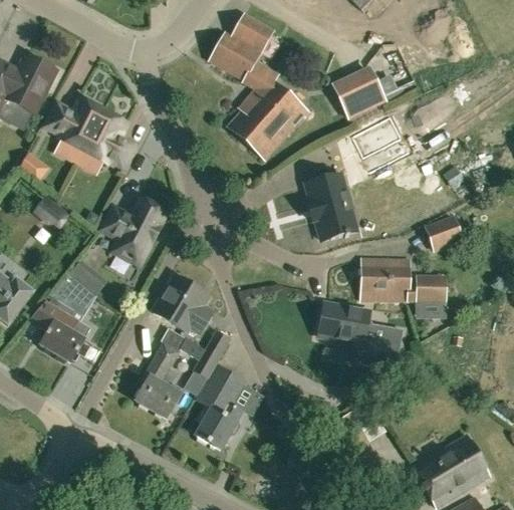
[(274,28),(243,10),(230,33),(224,29),(209,58),(244,78),(274,28)]
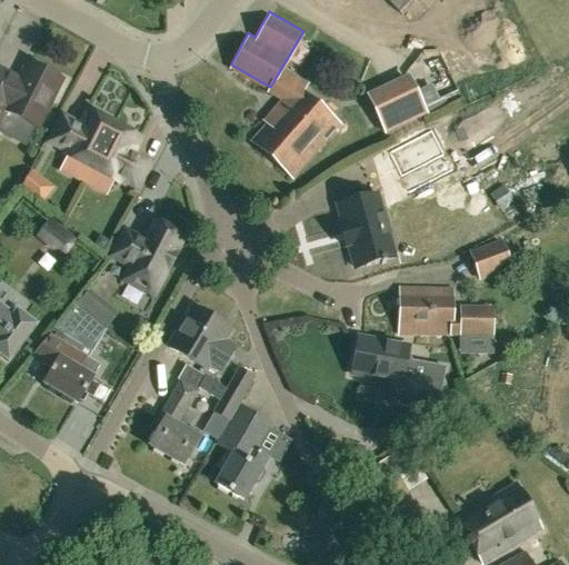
[(29,59),(21,75),(0,63),(0,118),(6,107),(38,124),(62,76),(29,59)]
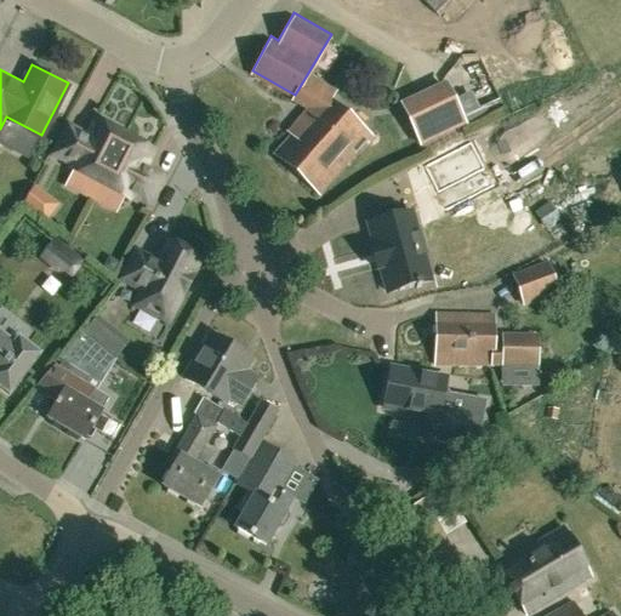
[(425,150),(448,140),(444,131),(467,121),(446,77),(399,98),(421,143),(425,150)]
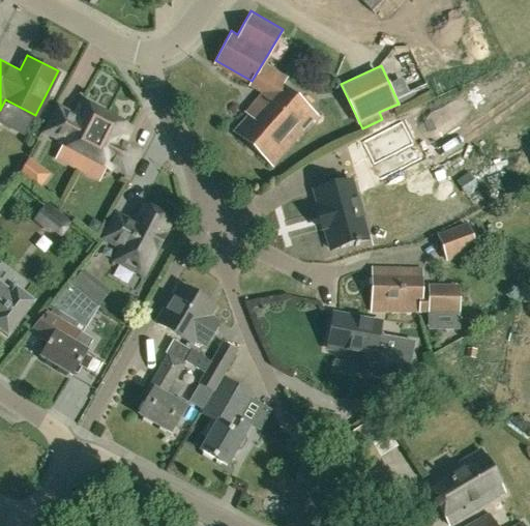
[(273,161),(315,114),(277,80),(235,128),(273,161)]
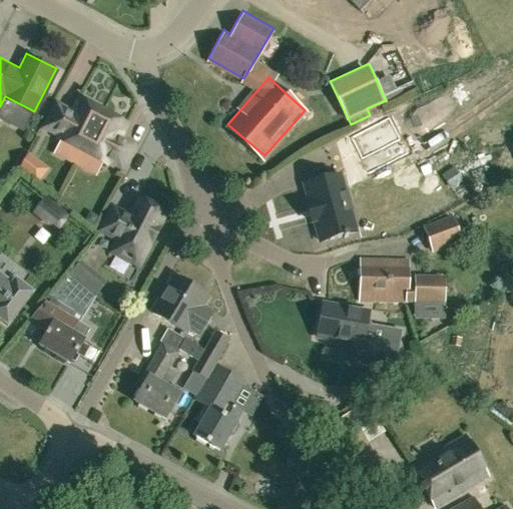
[(82,147),(102,109),(79,97),(72,110),(57,101),(45,124),(60,132),(59,135),(82,147)]
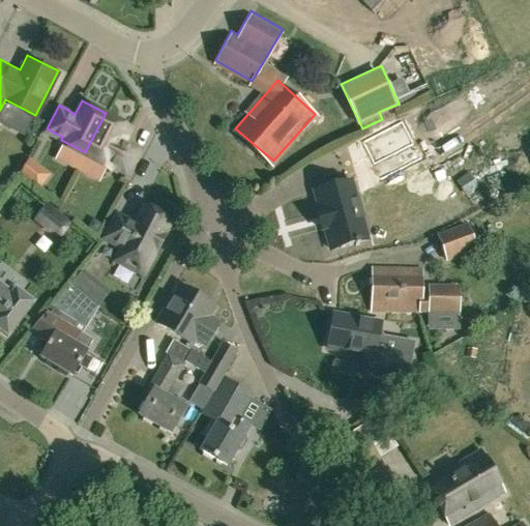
[(407,112),(351,141),(359,156),(371,151),(381,166),(424,138),(407,112)]
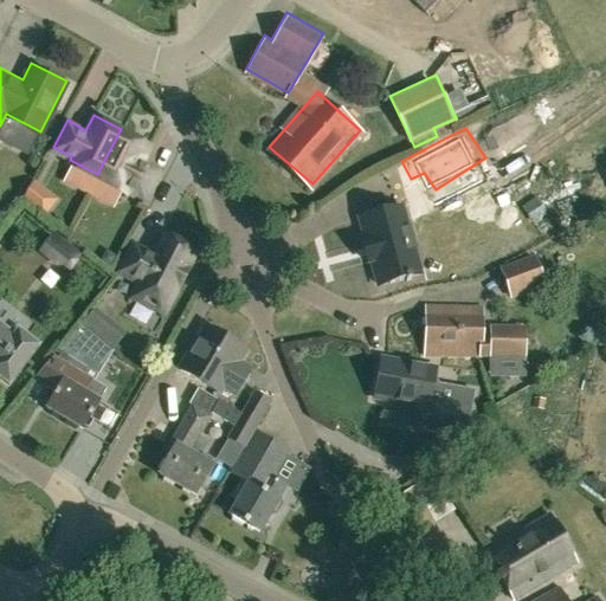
[(146,195),(159,168),(141,159),(149,143),(121,129),(97,174),(126,189),(127,186),(146,195)]
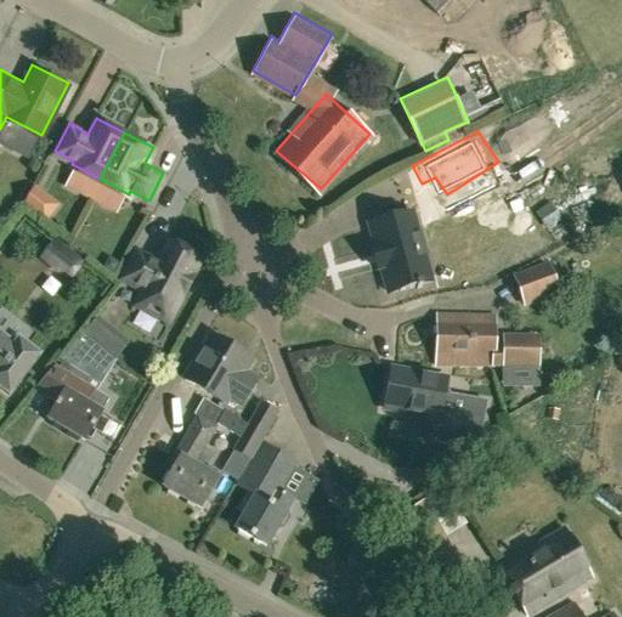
[(469,205),(546,167),(537,151),(461,190),(469,205)]
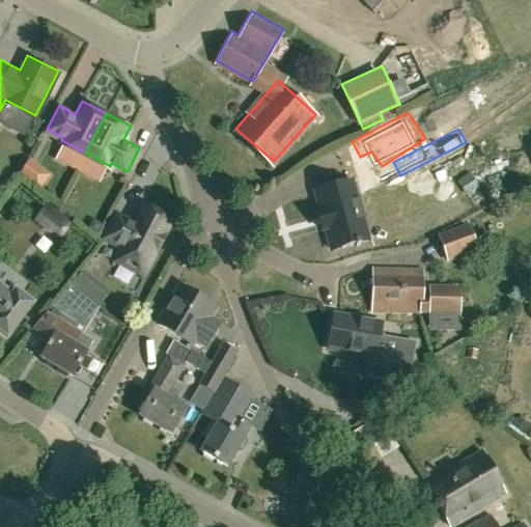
[(469,143),(400,175),(410,194),(478,162),(469,143)]
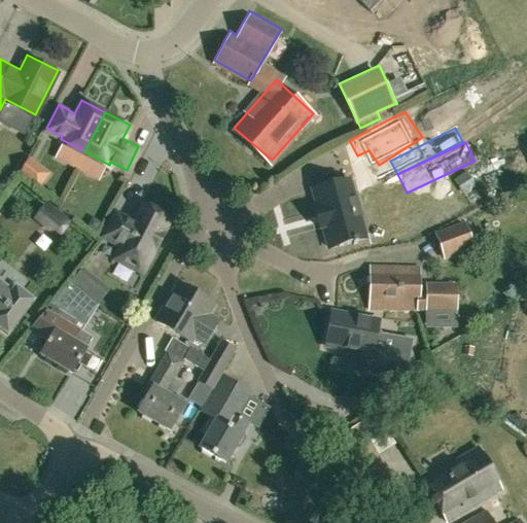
[(19,172),(27,178),(38,163),(27,154),(19,172)]
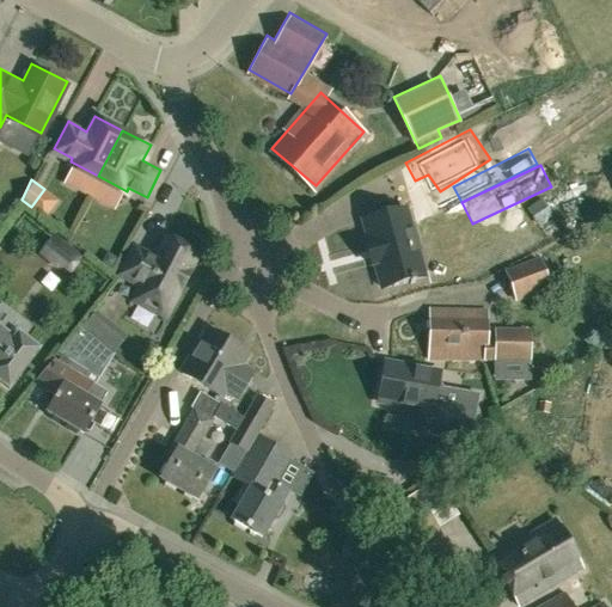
[(20,198),(28,185),(25,184),(18,197),(20,198)]
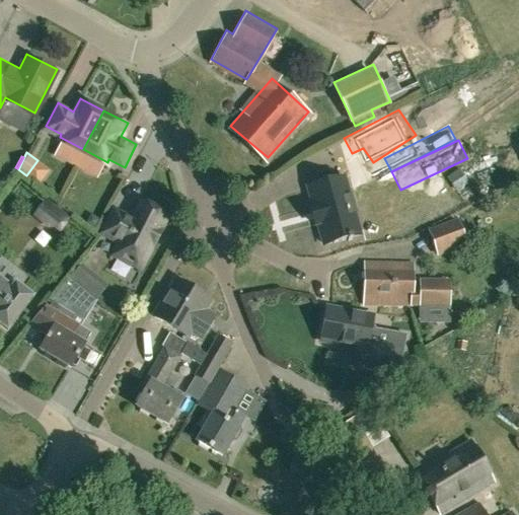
[(505,167),(480,178),(487,195),(512,185),(505,167)]
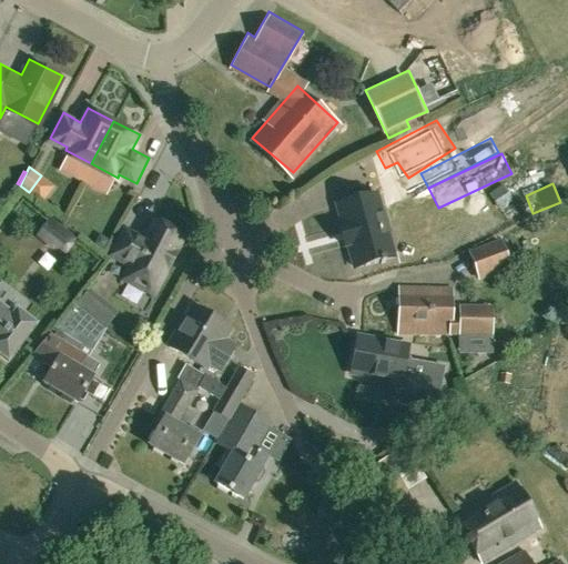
[(381,257),(392,253),(386,231),(388,230),(383,211),(381,212),(381,211),(371,214),(365,194),(348,199),(348,200),(338,202),(345,223),(341,224),(345,241),(350,240),(356,263),(365,261),(366,262),(381,258),(381,257)]
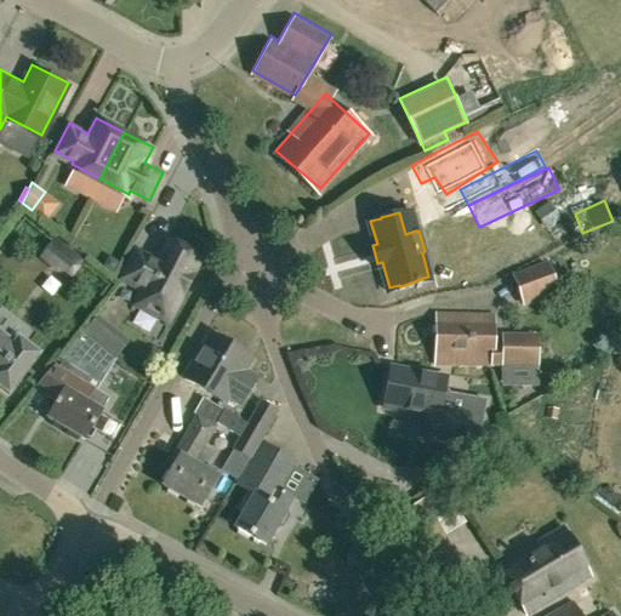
[(193,269),(201,254),(169,237),(160,254),(153,256),(136,246),(121,275),(143,286),(136,301),(167,318),(182,291),(184,292),(195,272),(193,269)]
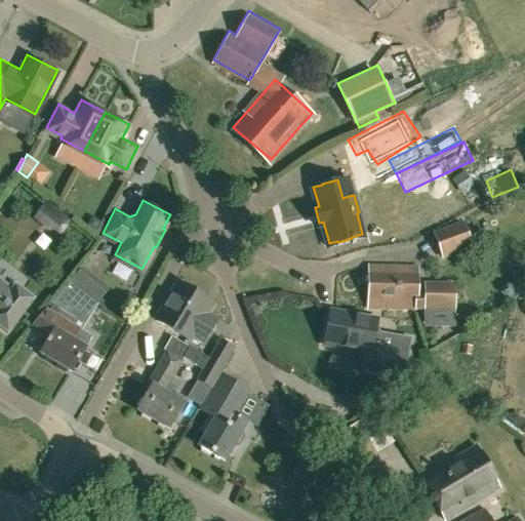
[(101,222),(92,214),(85,223),(94,230),(101,222)]
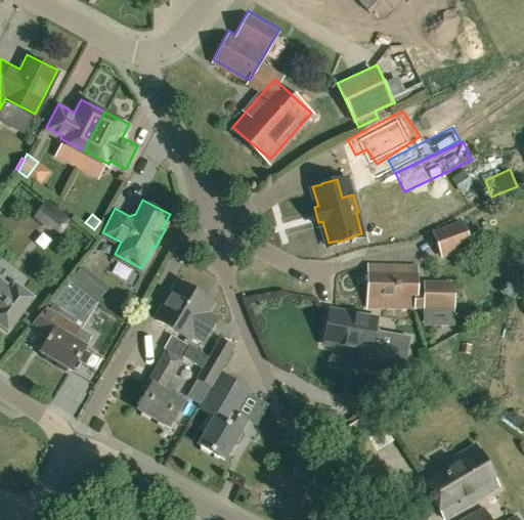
[(469,235),(466,227),(462,217),(431,228),(441,255),(472,244),(469,235)]
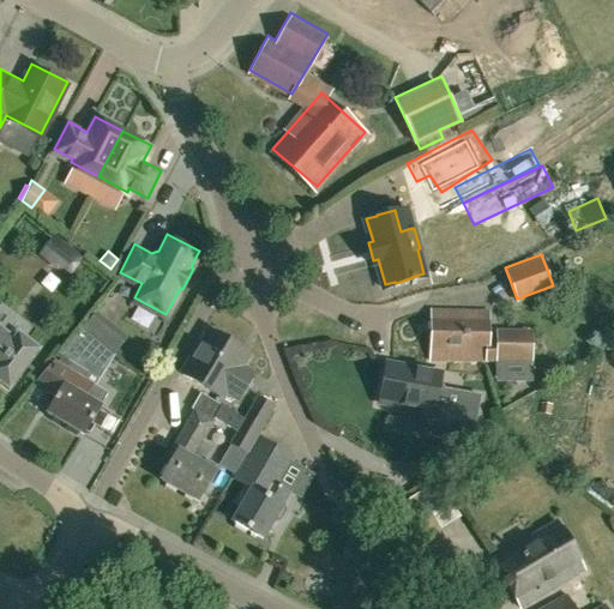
[(531,360),(533,330),(488,330),(488,308),(432,306),(432,357),(487,360),(531,360)]
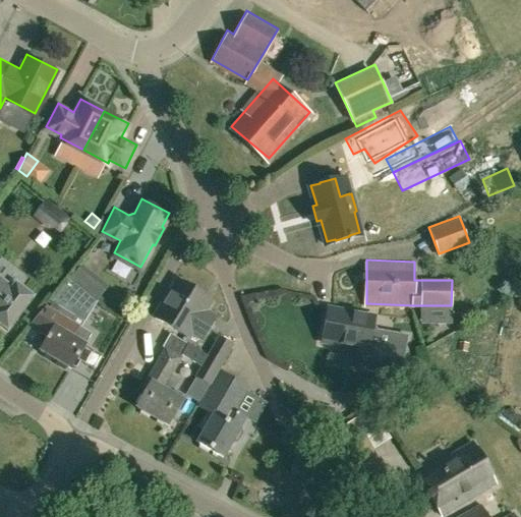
[(84,319),(98,297),(69,275),(50,298),(52,299),(49,303),(47,302),(30,323),(42,330),(48,320),(55,324),(41,347),(72,365),(85,342),(85,341),(92,330),(64,312),(67,308),(84,319)]
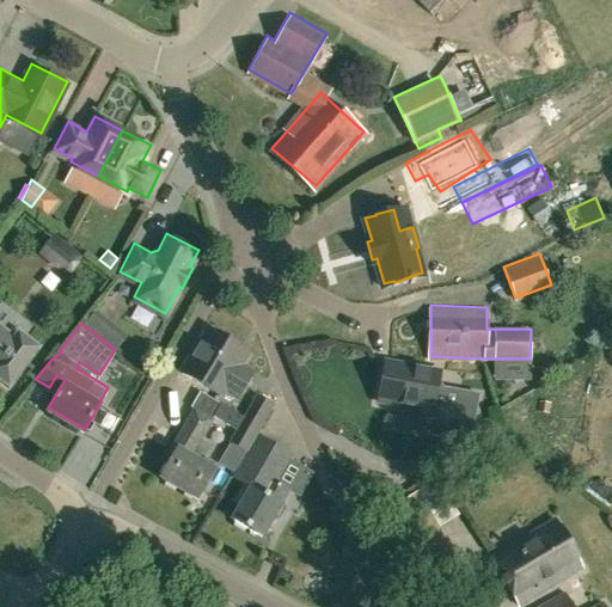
[(0,378),(8,385),(38,345),(18,330),(13,336),(0,325),(0,378)]
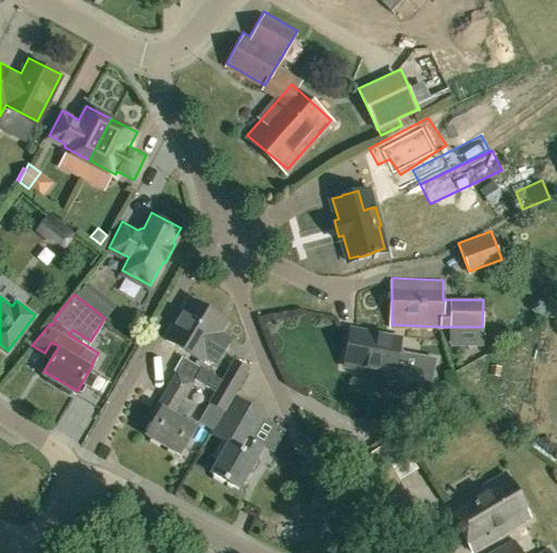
[(221,353),(231,336),(221,330),(227,319),(188,296),(171,323),(173,324),(165,338),(200,358),(209,345),(221,353)]
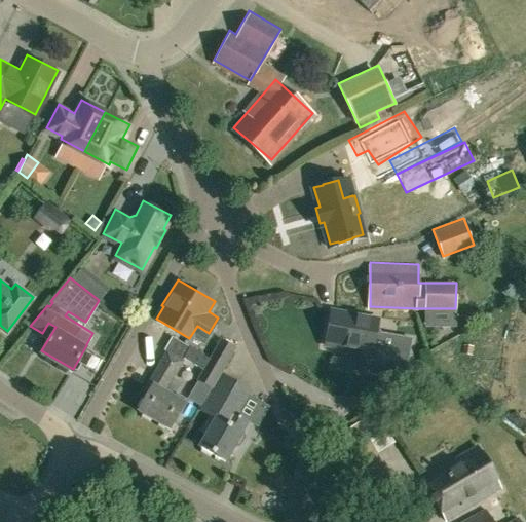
[(519,298),(525,294),(525,283),(524,280),(513,286),(519,298)]
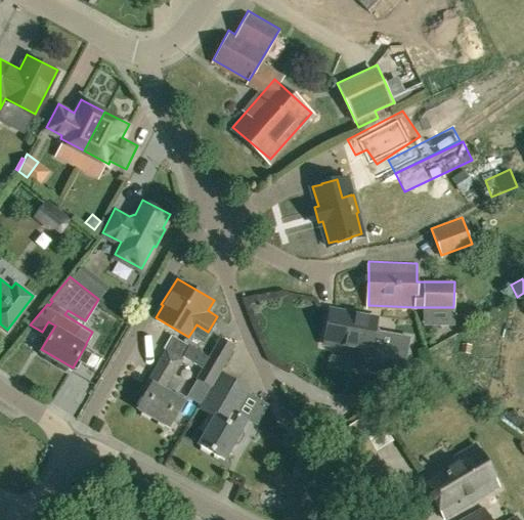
[(403,370),(409,335),(379,330),(375,325),(377,315),(330,306),(323,340),(359,347),(355,366),(389,373),(390,367),(403,370)]
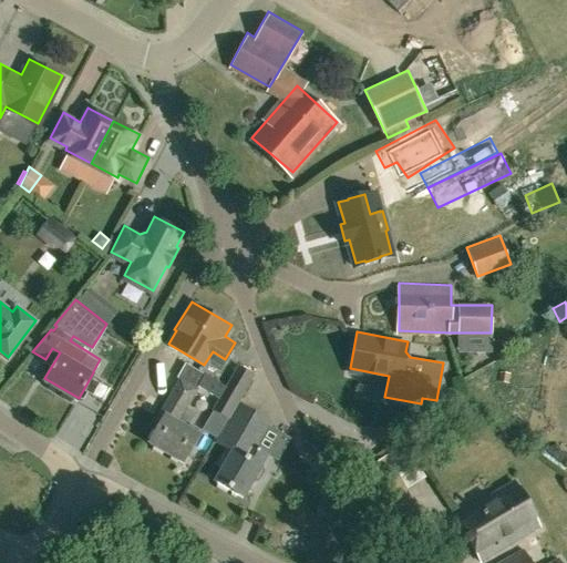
[(220,396),(227,385),(205,372),(198,384),(209,390),(219,395),(220,396)]
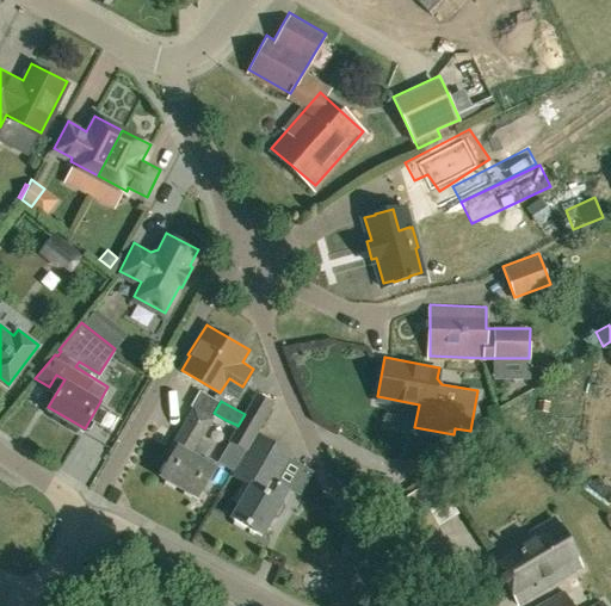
[(201,441),(198,439),(211,415),(193,406),(179,431),(184,433),(161,475),(197,495),(214,467),(199,458),(209,443),(202,439),(201,441)]
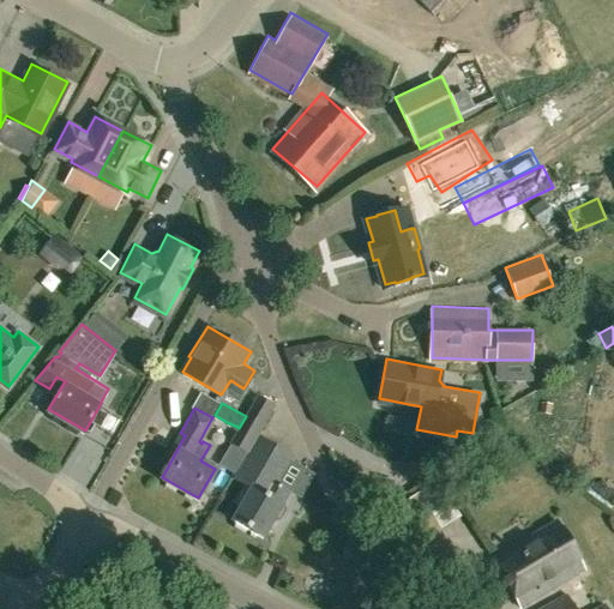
[(245,451),(260,424),(246,416),(239,428),(238,427),(229,442),(230,444),(233,445),(245,451)]
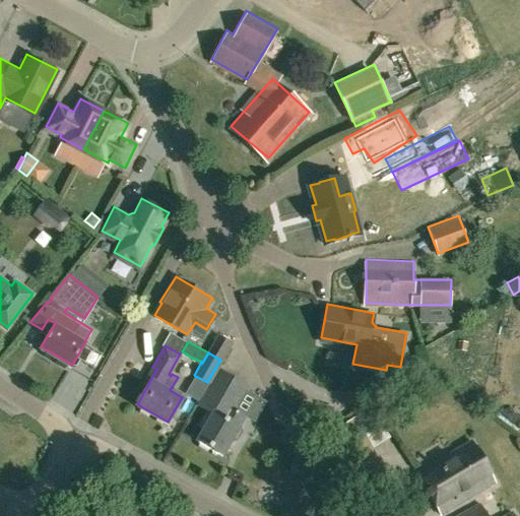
[(238,437),(242,430),(241,428),(239,426),(239,425),(245,413),(235,407),(248,385),(220,369),(200,403),(209,408),(200,423),(205,426),(197,439),(222,453),(233,436),(235,438),(238,437)]
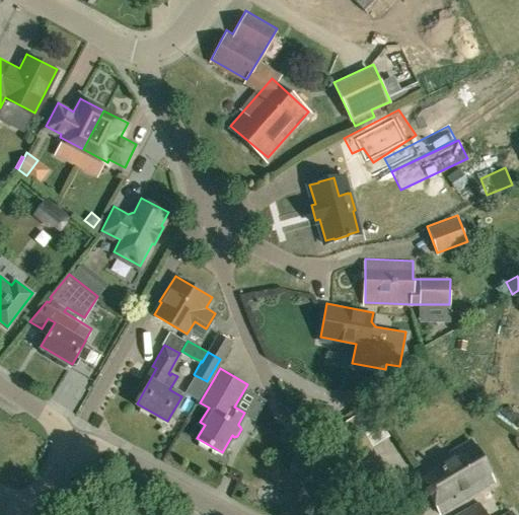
[(195,375),(186,390),(198,397),(207,381),(197,376),(195,375)]
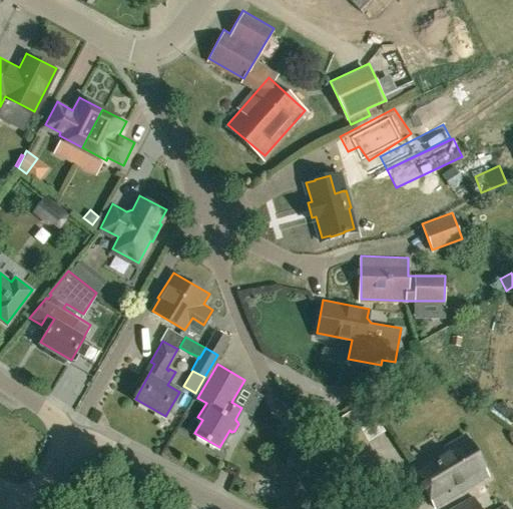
[(379,456),(376,459),(374,456),(361,435),(380,424),(369,404),(365,399),(321,429),(324,433),(336,453),(333,456),(336,462),(344,474),(343,475),(359,498),(364,494),(391,475),(379,456)]
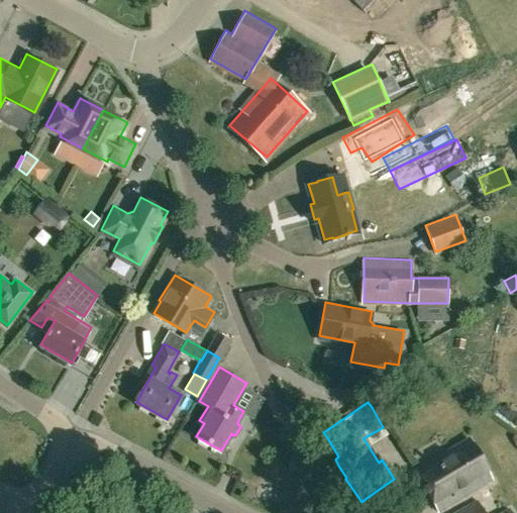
[(451,502),(492,478),(469,436),(448,449),(463,478),(444,489),(451,502)]
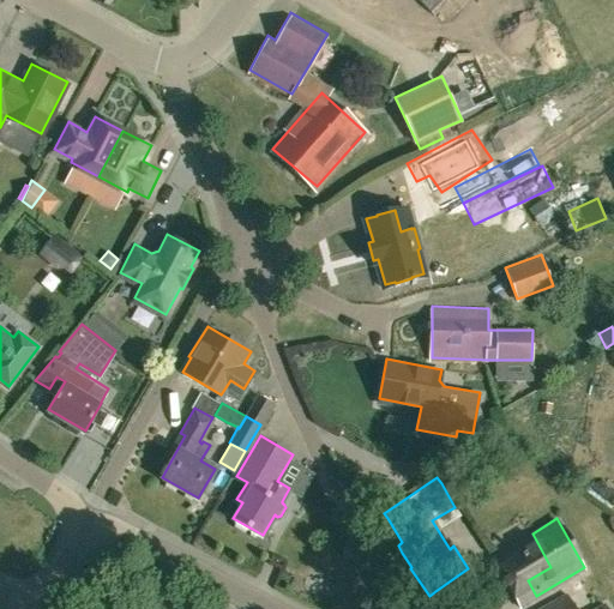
[(521,606),(536,596),(528,580),(551,567),(533,534),(495,555),(521,606)]
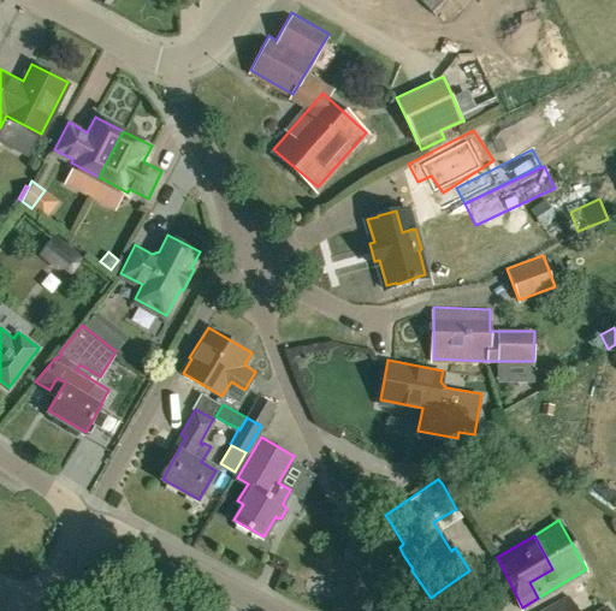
[(591,610),(579,610),(567,591),(531,610),(612,610),(608,603),(591,610)]
